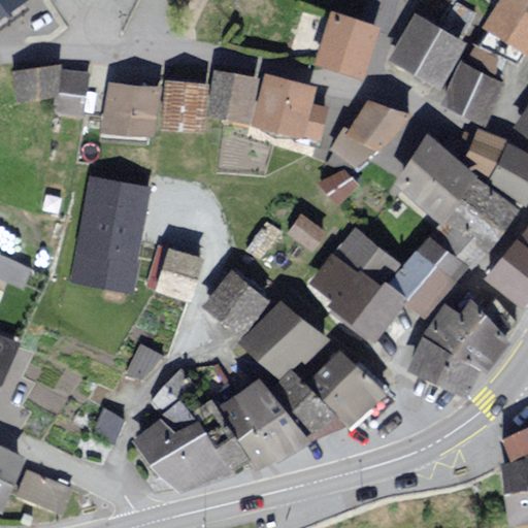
[(0,0),(0,14),(22,0),(0,0)]
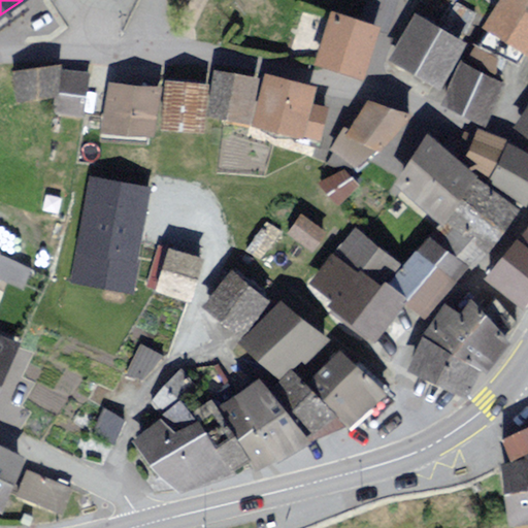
[(366,0),(362,18),(388,25),(394,0),(366,0)]
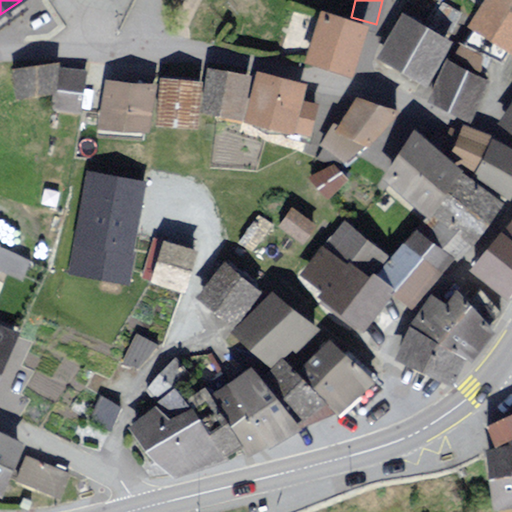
[(511,0),(485,0),(471,24),(475,26),(458,53),(481,67),(498,39),(511,47),(511,0)]
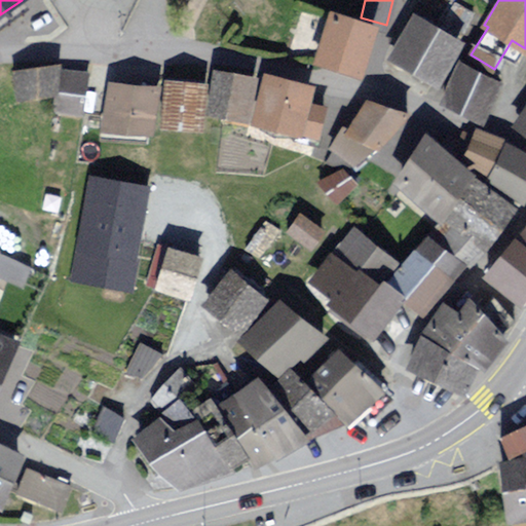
[(375,24),(332,11),(317,60),(362,72),(375,24)]
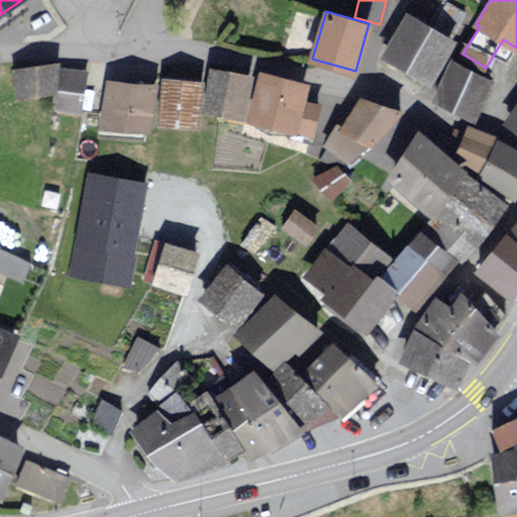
[(454,38),(408,13),(385,55),(431,80),(454,38)]
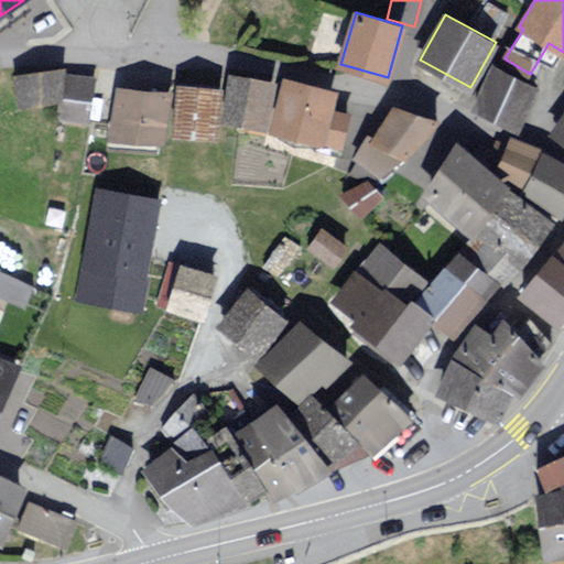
[(537,87),(494,67),(475,108),(518,128),(537,87)]
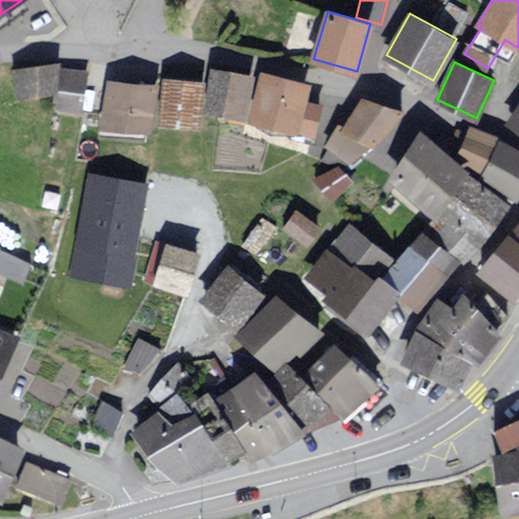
[(57,89),(54,65),(16,69),(18,93),(57,89)]
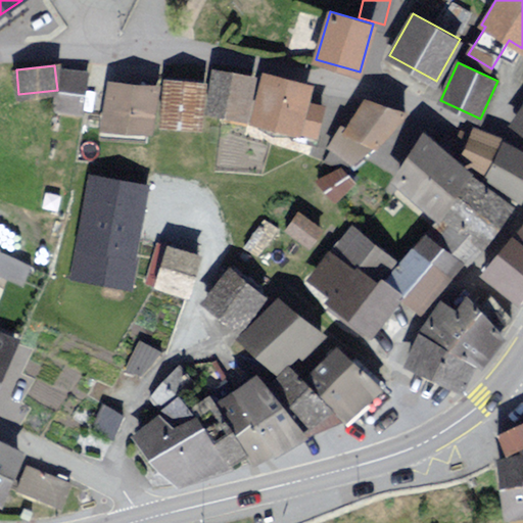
[(86,73),(63,69),(57,107),(80,110),(86,73)]
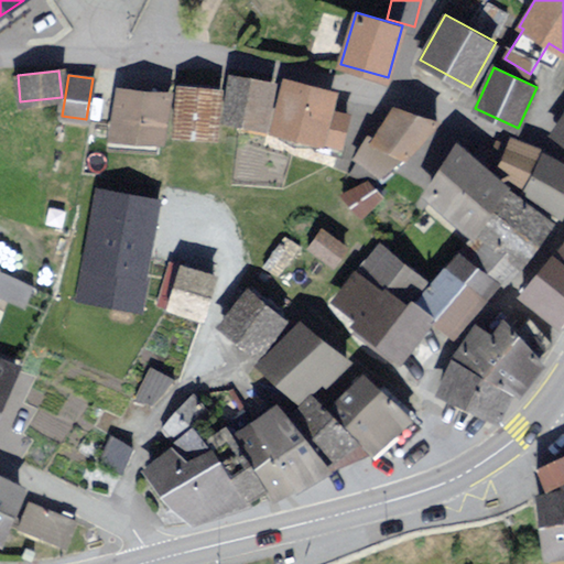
[(274,82),(234,75),(226,119),(267,126),(274,82)]
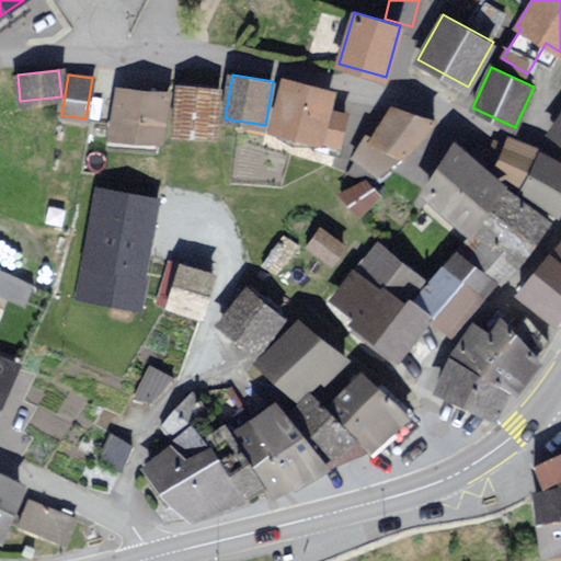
[(333,92),(286,81),(274,127),(338,142),(345,113),(330,109),(333,92)]
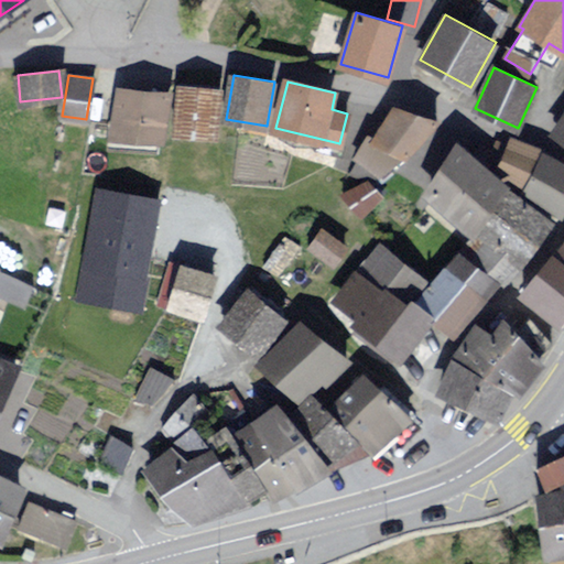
[(220,88),(182,85),(177,131),(216,134),(220,88)]
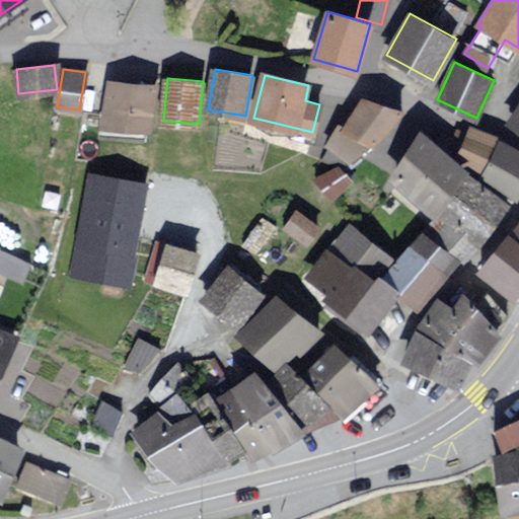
[(153,85),(109,81),(105,125),(149,129),(153,85)]
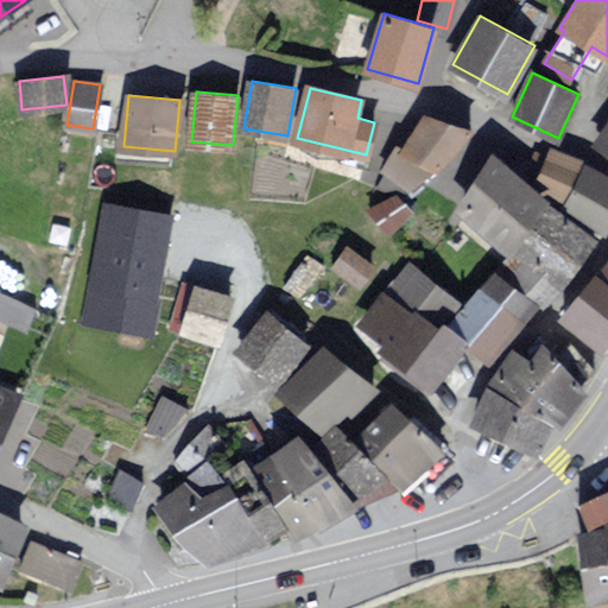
[(463,135),(425,121),(406,150),(400,146),(385,169),(411,185),(426,163),(439,171),(463,135)]
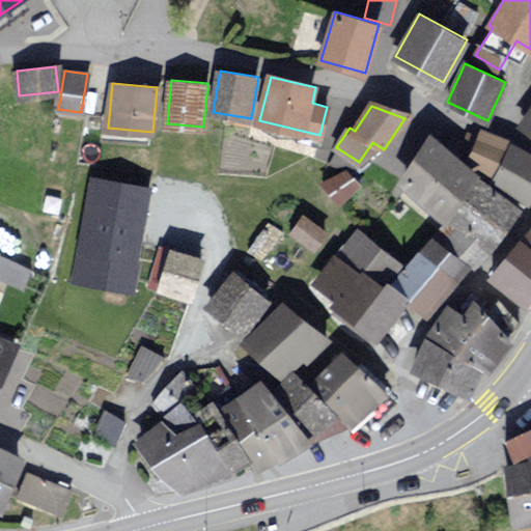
[(469,156),(491,174),(508,140),(482,127),(469,156)]
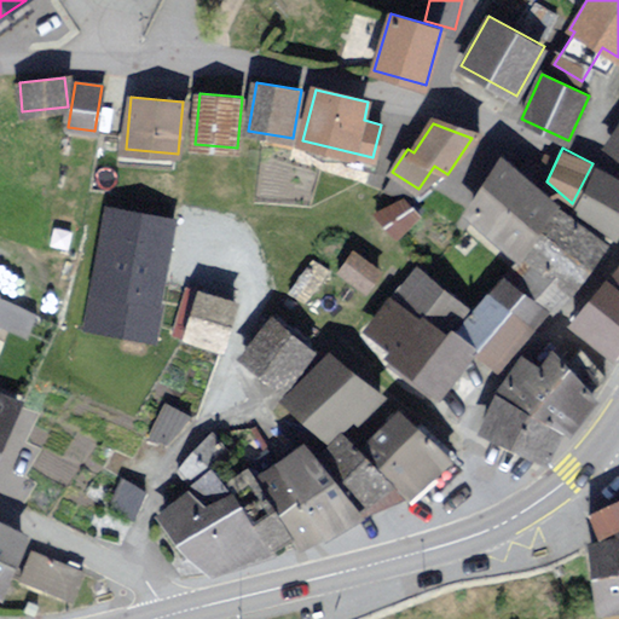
[(521,255),(522,254),(559,208),(562,203),(504,160),(464,210),(521,255)]
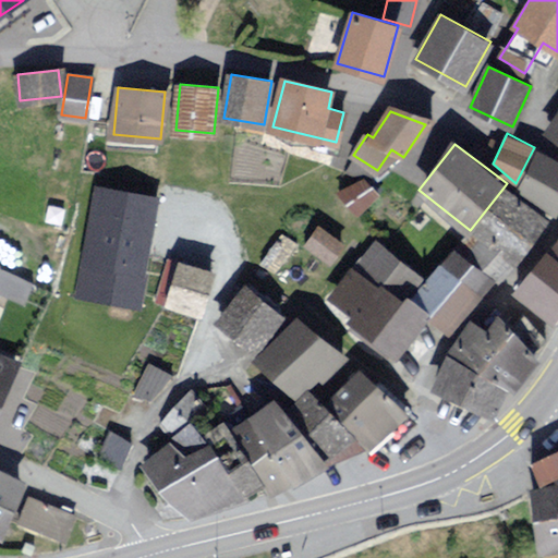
[(557,208),(557,160),(541,150),(518,190),(556,211),(557,208)]
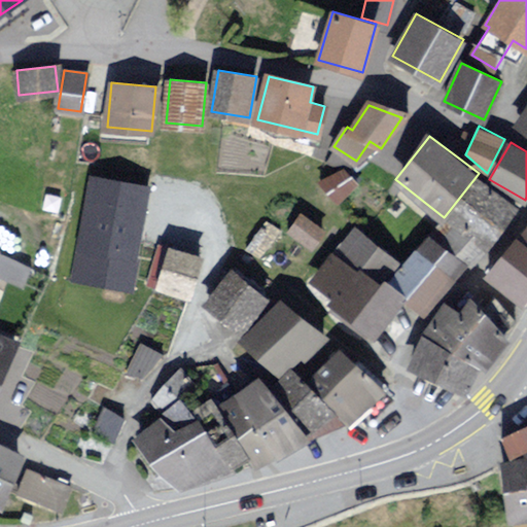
[(356,182),(343,169),(325,186),(338,200),(356,182)]
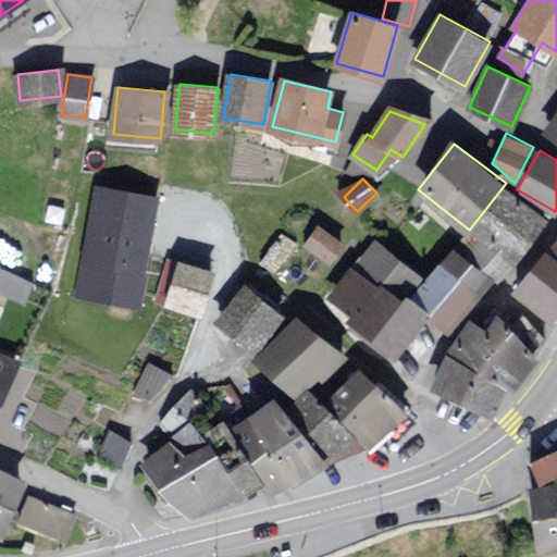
[(544,220),(503,187),(470,229),(484,239),(473,254),(500,275),(544,220)]
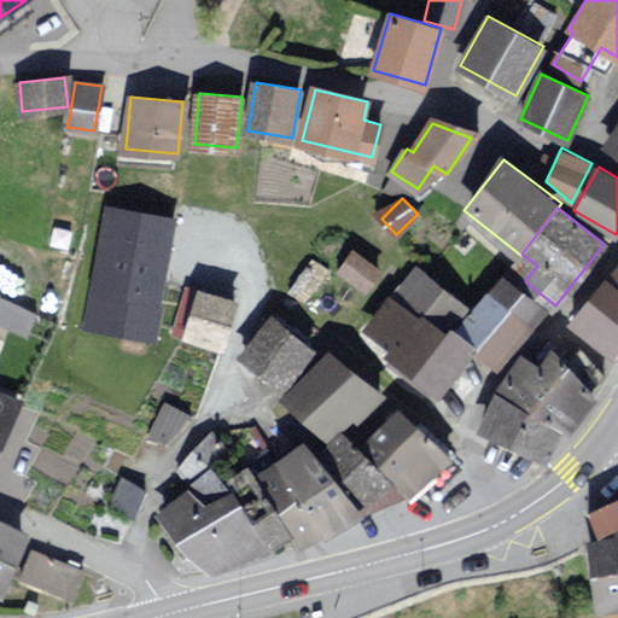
[(173,220),(109,209),(89,324),(152,334),(173,220)]
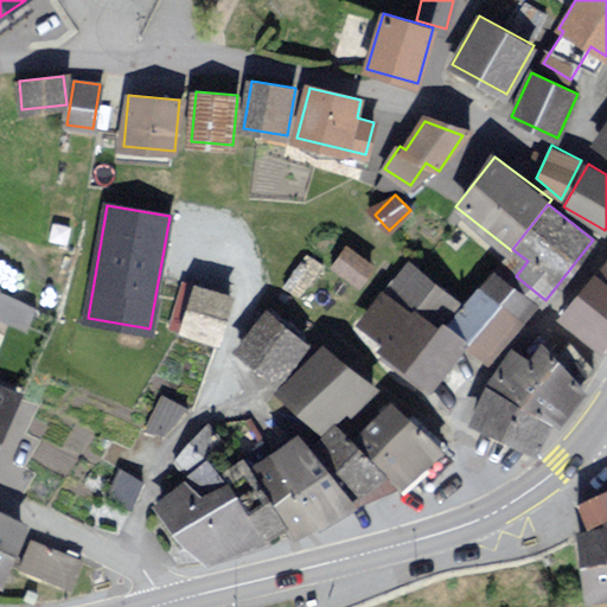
[(372,267),(349,248),(336,264),(359,283),(372,267)]
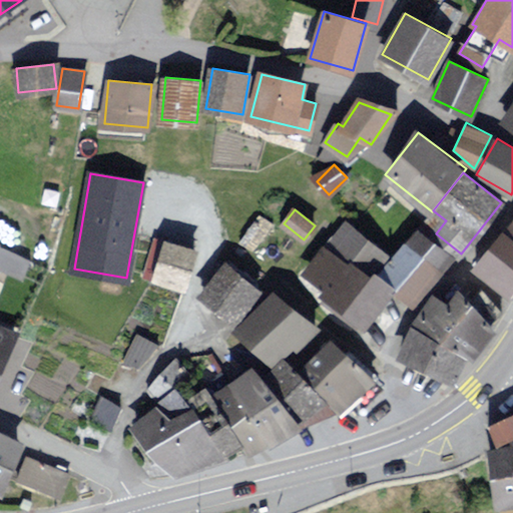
[(272,223),(261,215),(242,240),(253,248),(272,223)]
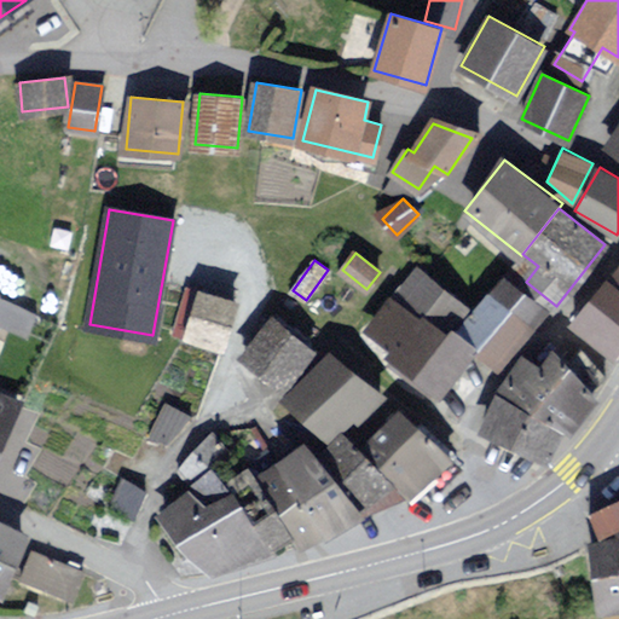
[(395,295),(445,335),(451,328),(467,307),(418,267),(395,295)]
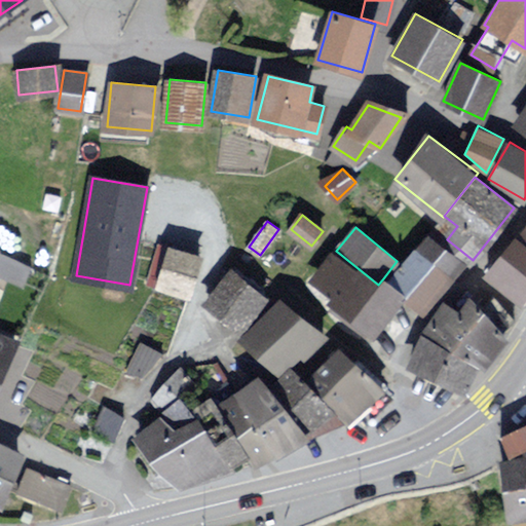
[(465,263),(429,233),(416,250),(452,279),(465,263)]
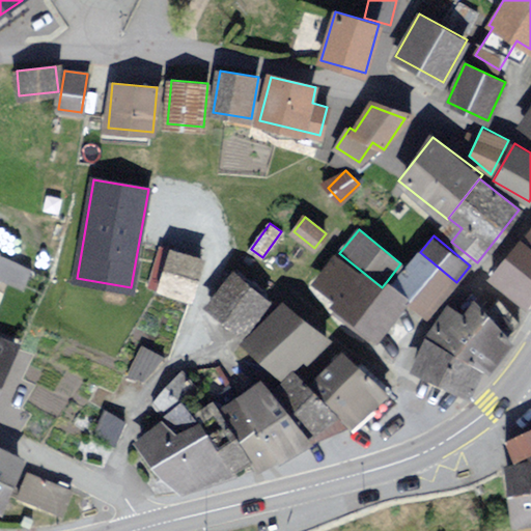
[(530,296),(530,247),(521,240),(492,276),(526,303),(530,296)]
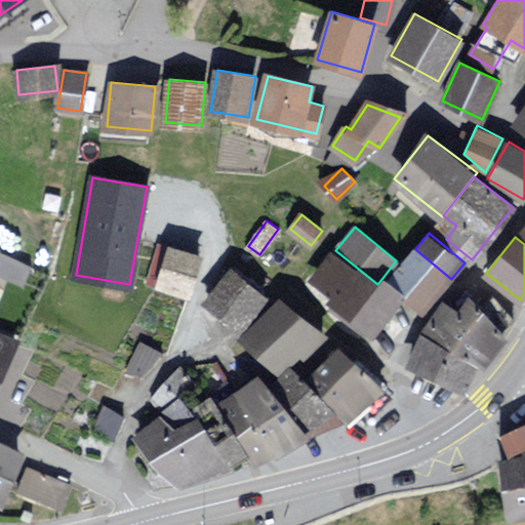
[(200,253),(167,244),(156,287),(189,295),(200,253)]
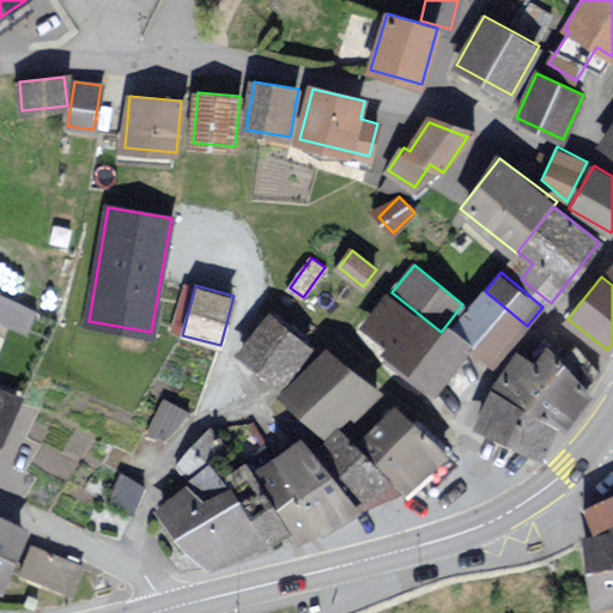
[(527,326),(485,291),(453,329),(472,345),(496,364),(527,326)]
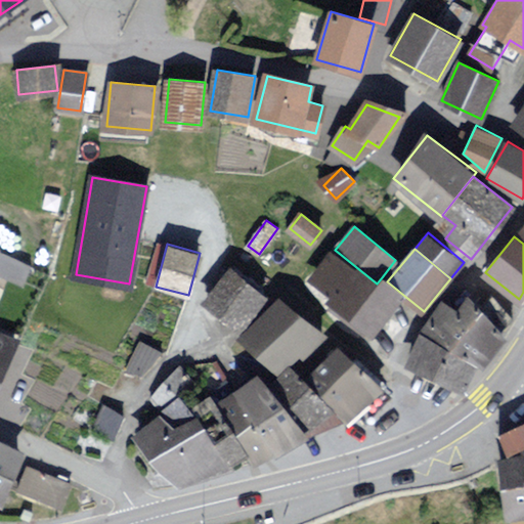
[(331,300),(372,334),(403,295),(387,281),(382,277),(377,284),(335,250),(312,277),(334,296),(331,300)]
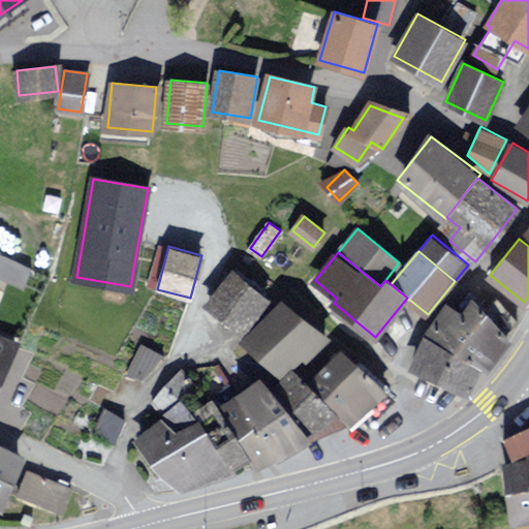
[(34,267),(0,253),(0,277),(25,287),(34,267)]
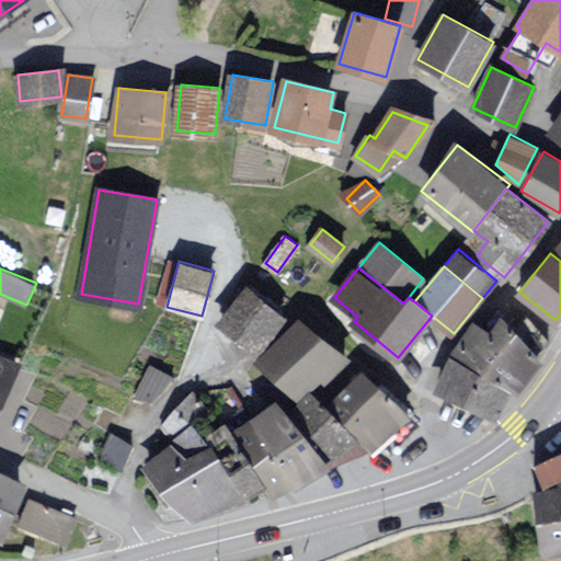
[(285,318),(249,286),(217,322),(253,354),(285,318)]
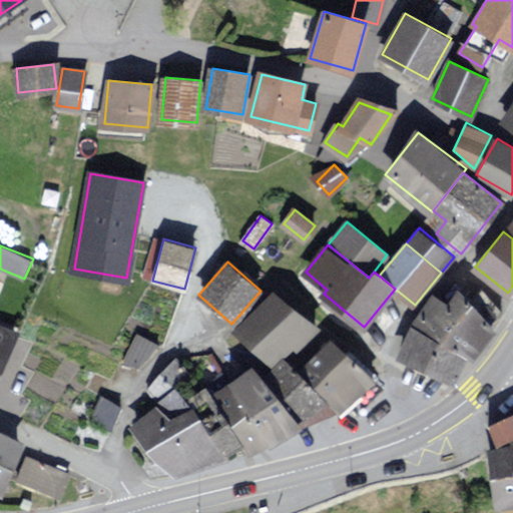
[(317,330),(273,289),(235,329),(275,366),(294,345),(299,349),(317,330)]
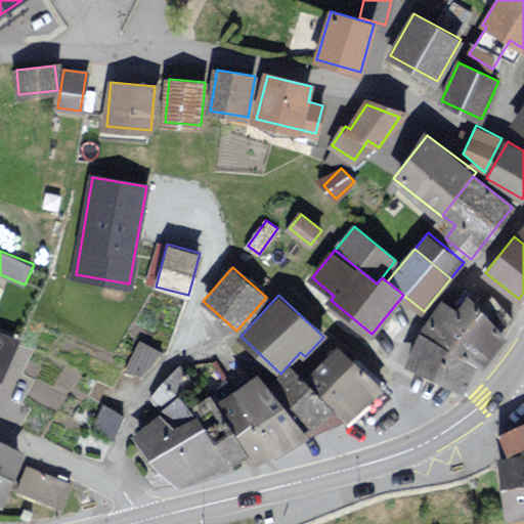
[(442,301),(424,330),(453,348),(479,310),(465,301),(457,311),(442,301)]
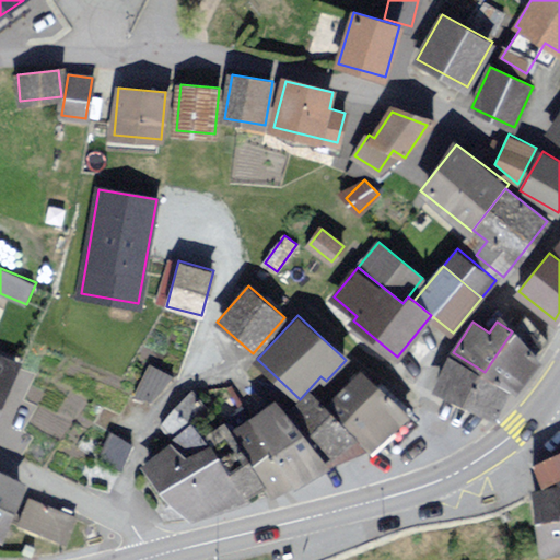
[(512,331),(485,372),(513,391),(533,361),(520,352),(527,341),(512,331)]
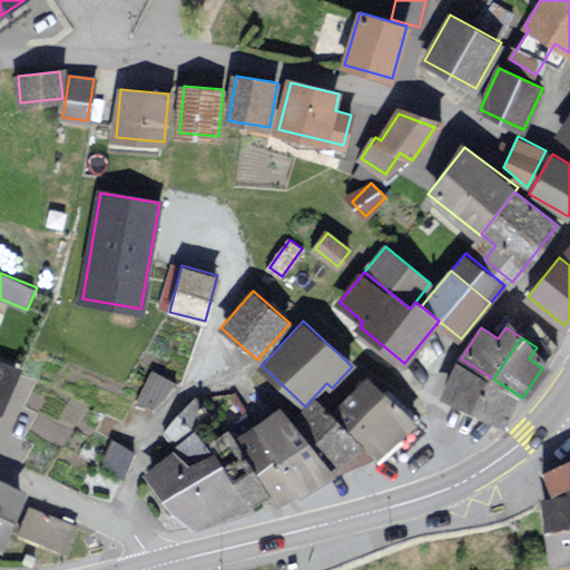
[(522,397),(493,379),(461,359),(442,387),(503,428),(522,397)]
